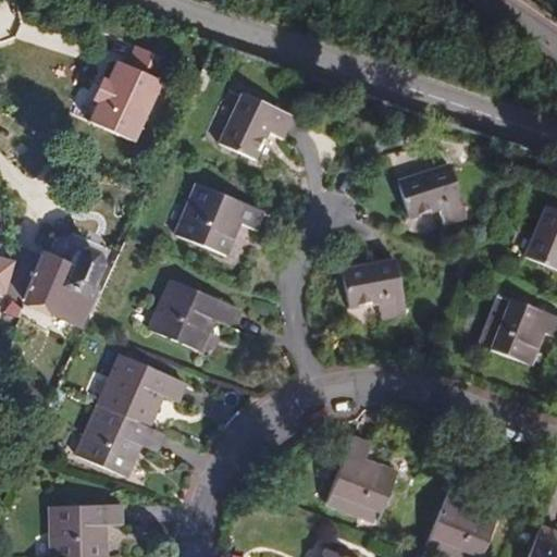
[(131,60),(141,34),(107,20),(96,44),(131,60)]
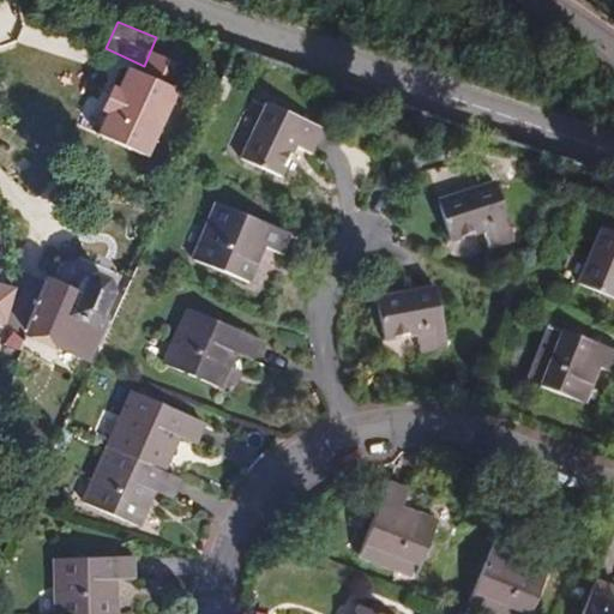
[(309,154),(320,131),(268,106),(242,160),(280,176),(294,146),(309,154)]
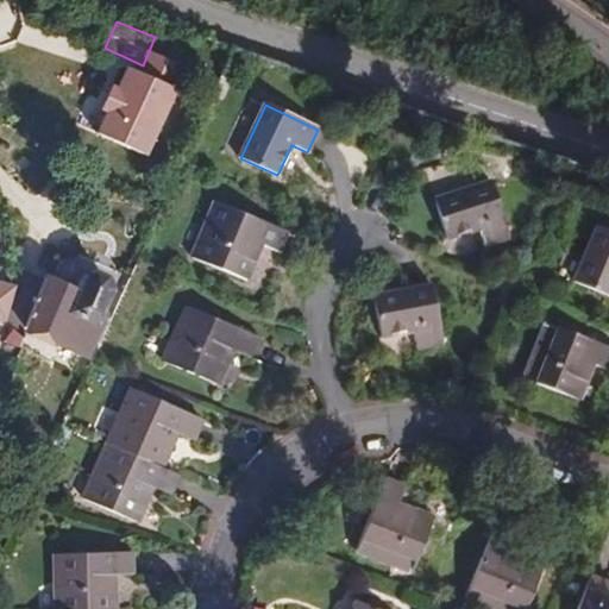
[(435,200),(449,239),(479,228),(485,246),(509,238),(491,181),(435,200)]
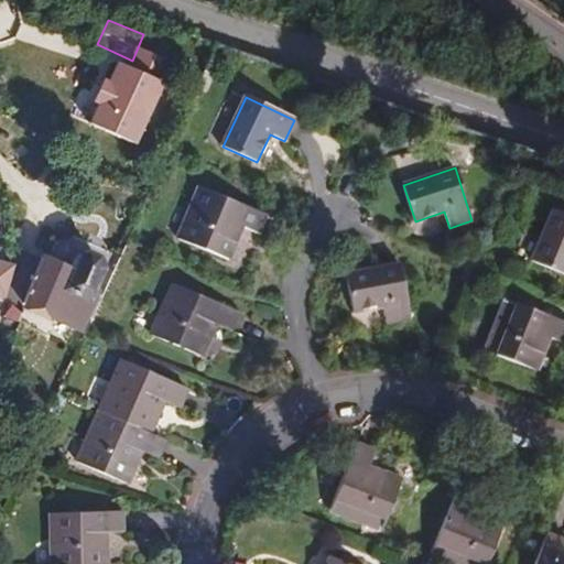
[(258,231),(264,214),(199,188),(179,239),(228,259),(241,227),(258,231)]
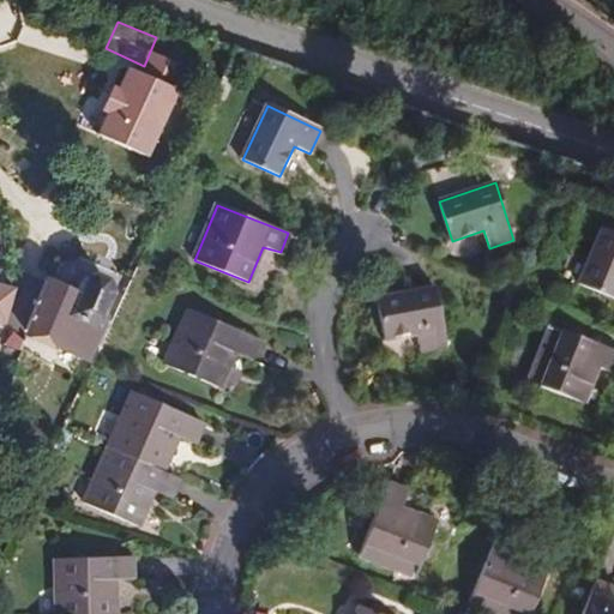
[(613,233),(602,228),(581,283),(613,298),(613,233)]
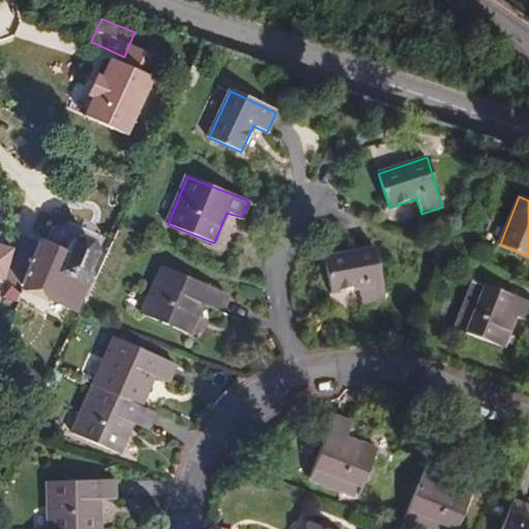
[(67,251),(39,241),(33,252),(22,284),(74,309),(88,282),(82,272),(95,251),(92,241),(82,237),(71,240),(67,251)]
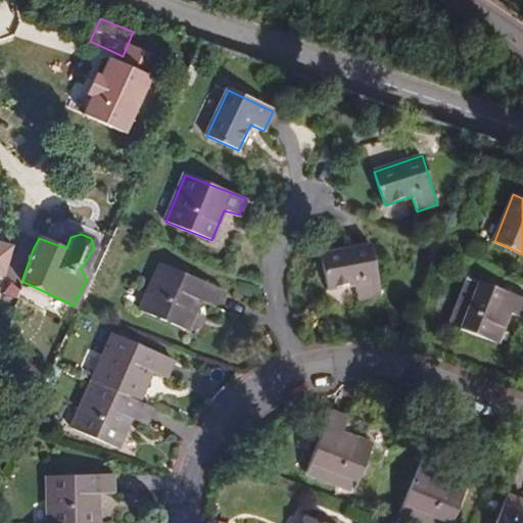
[(0,275),(3,276),(12,244),(0,241),(0,275)]
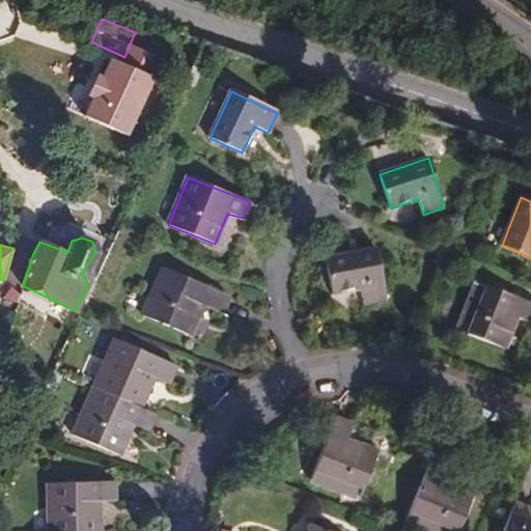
[(33,253),(12,248),(3,280),(2,284),(20,290),(22,285),(33,253)]
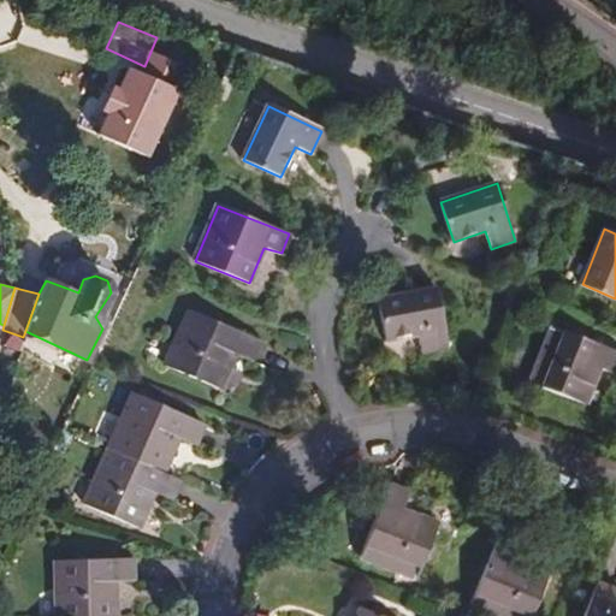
[(421,353),(448,348),(437,289),(379,300),(385,341),(419,336),(421,353)]
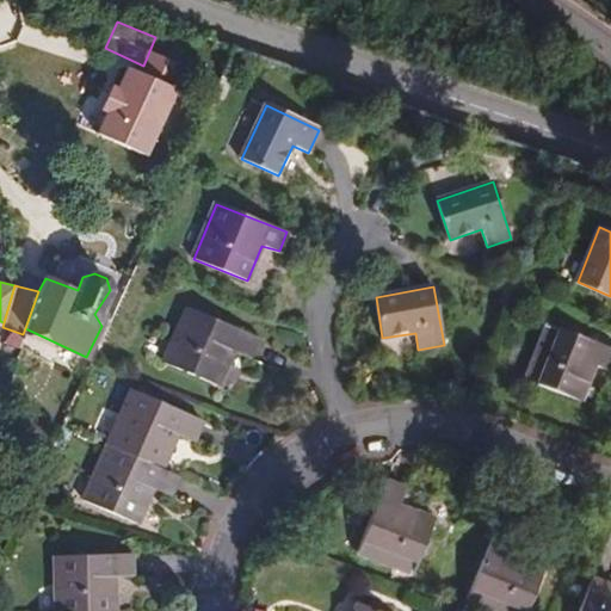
[(251,357),(259,337),(189,309),(165,363),(220,386),(234,351),(251,357)]
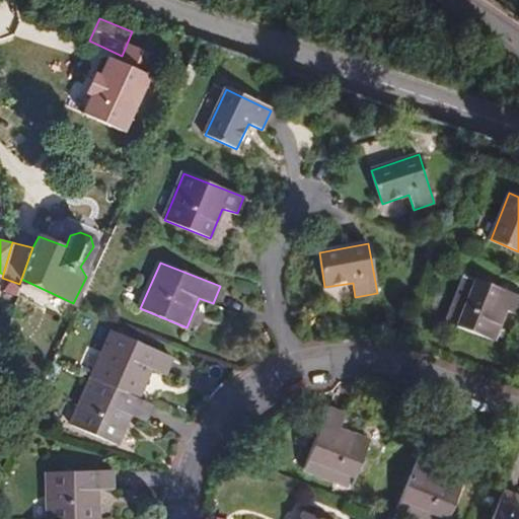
[(518,315),(518,314),(518,295),(466,275),(447,321),(494,341),(506,310),(518,315)]
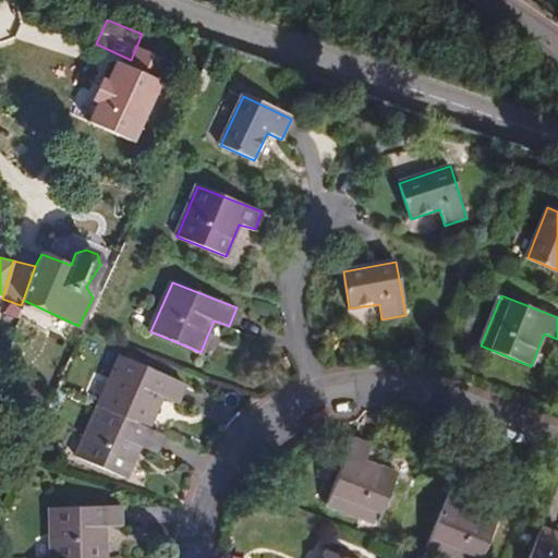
[(122,355),(101,405),(148,427),(161,396),(177,403),(186,385),(122,355)]
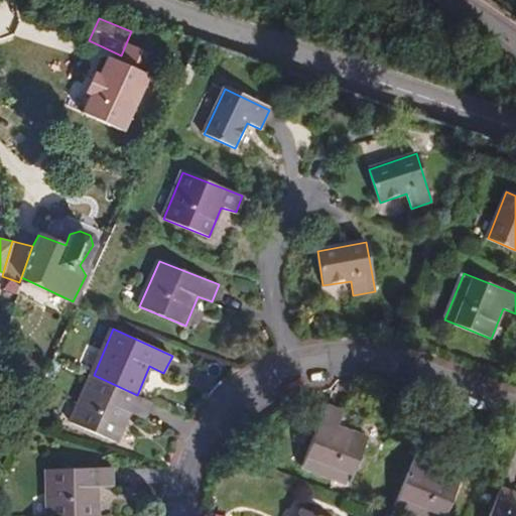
[(137,395),(94,375),(76,421),(116,440),(130,411),(144,417),(151,401),(137,395)]
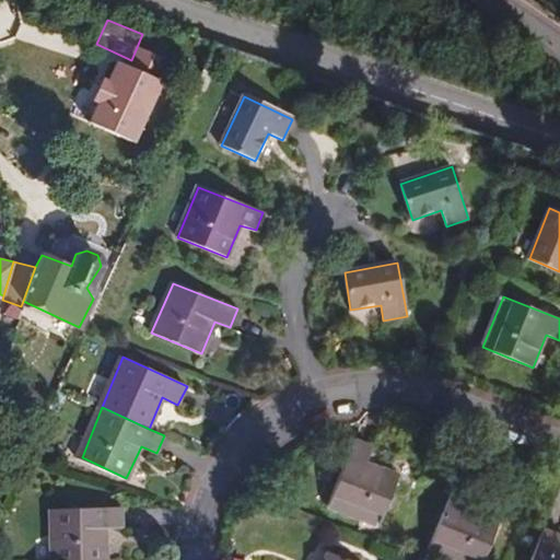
[(378,525),(397,479),(364,467),(371,453),(352,444),(329,506),(378,525)]
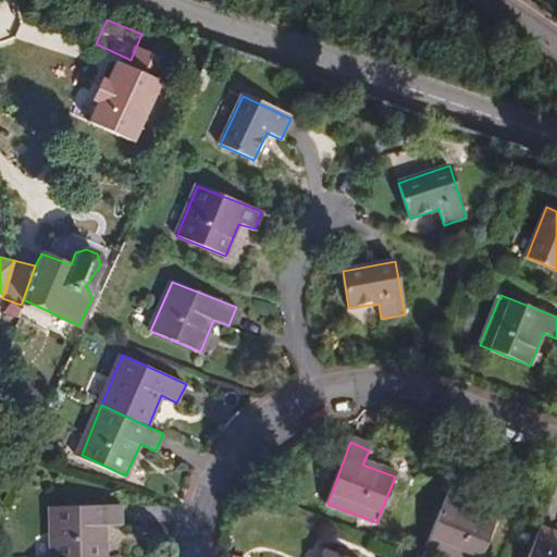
[(450,556),(481,556),(497,518),(466,505),(470,490),(453,483),(428,547),(450,556)]
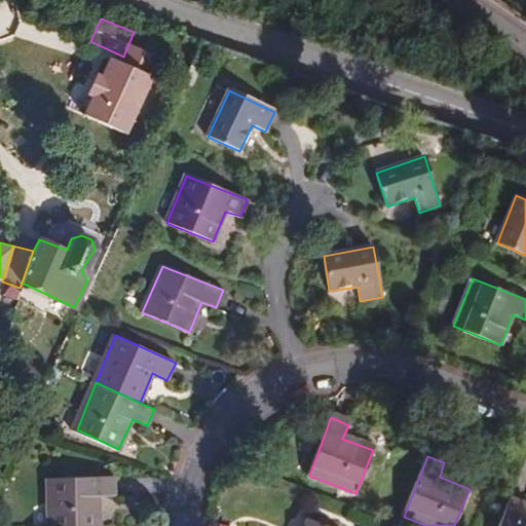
[(48,480),(49,525),(100,525),(100,495),(114,494),(113,477),(48,480)]
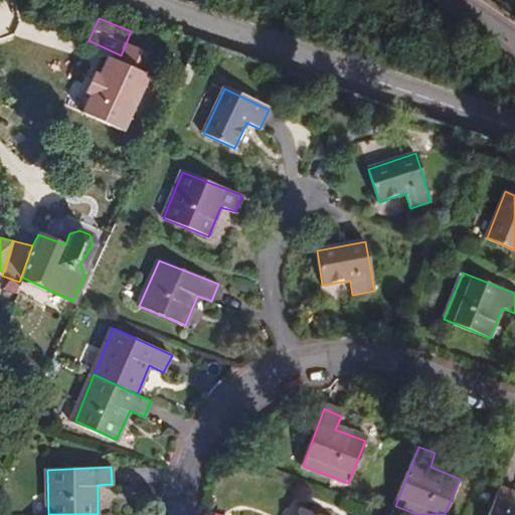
[(514,514),(514,509),(514,493),(499,487),(488,514),(514,514)]
